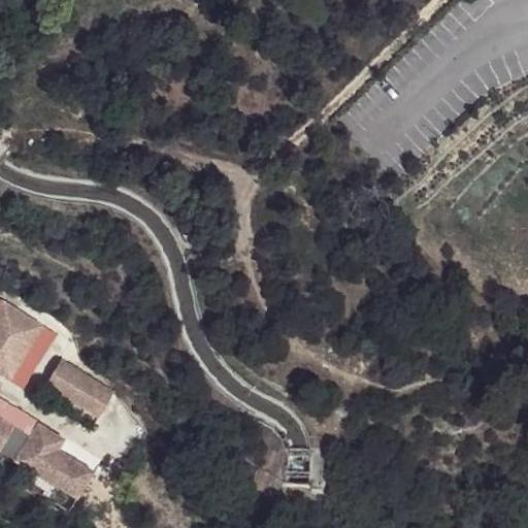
[(2,301),(0,303),(0,372),(9,378),(42,326),(2,301)]
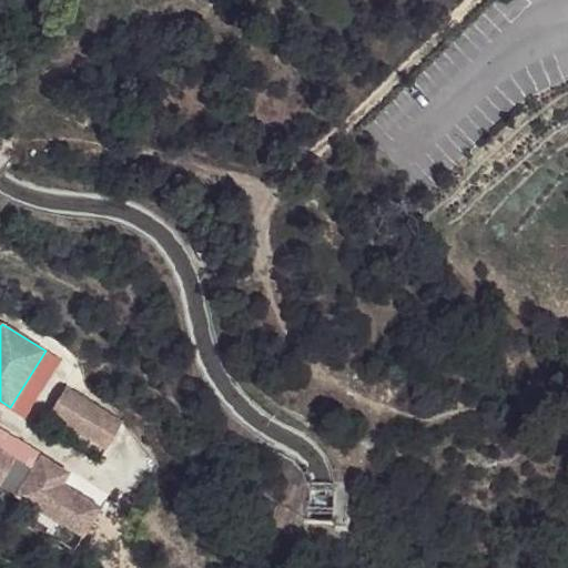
[(121,423),(64,387),(50,412),(107,447),(121,423)]
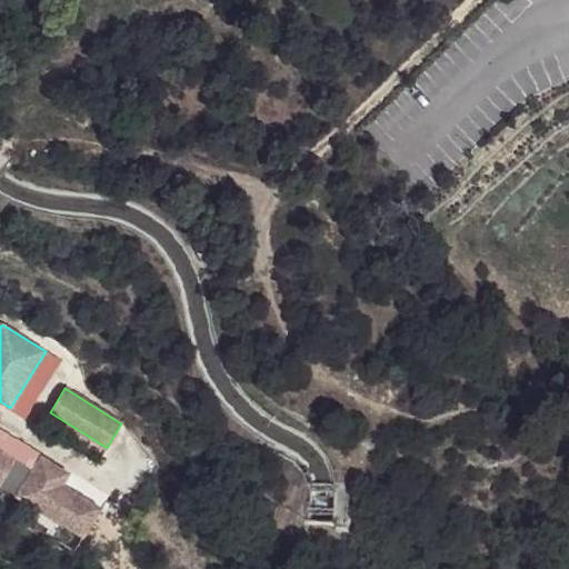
[(0,483),(75,530),(92,502),(63,483),(68,478),(59,472),(62,468),(42,455),(33,469),(0,447),(0,483)]
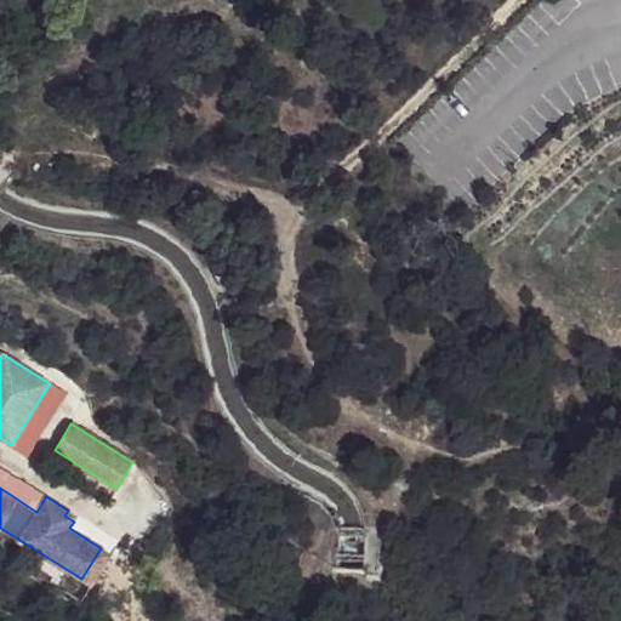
[(381,508),(370,508),(371,525),(382,525),(381,508)]
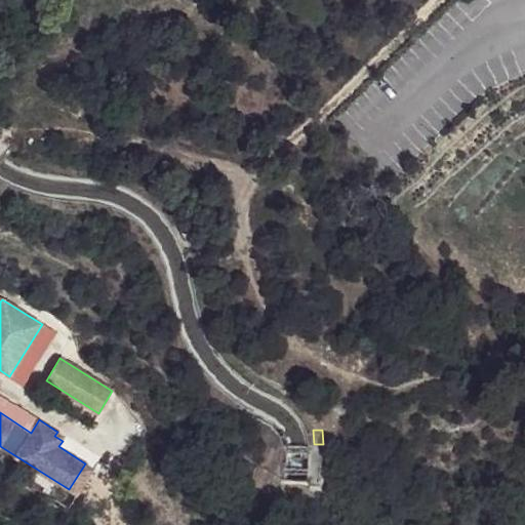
[(65,436),(57,432),(54,436),(63,441),(65,436)]
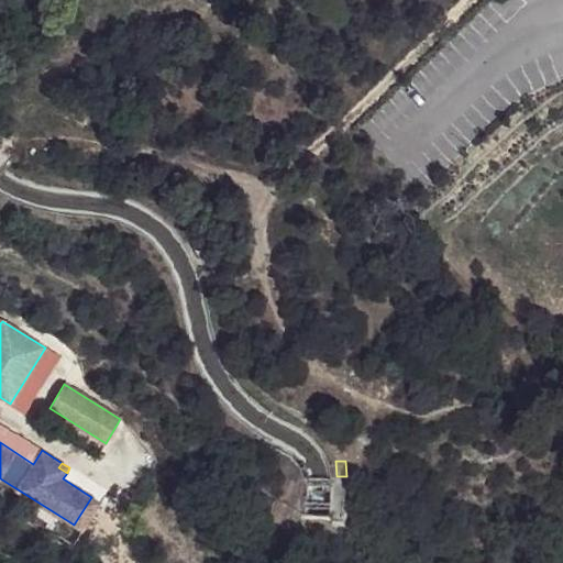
[(91,497),(74,525),(83,530),(100,503),(91,497)]
